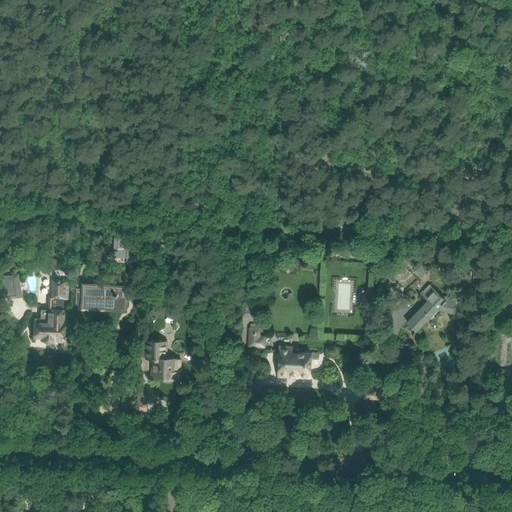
[(139,257),(139,239),(119,238),(118,250),(119,250),(119,247),(128,248),(127,261),(128,261),(128,256),(138,257),(139,257)]
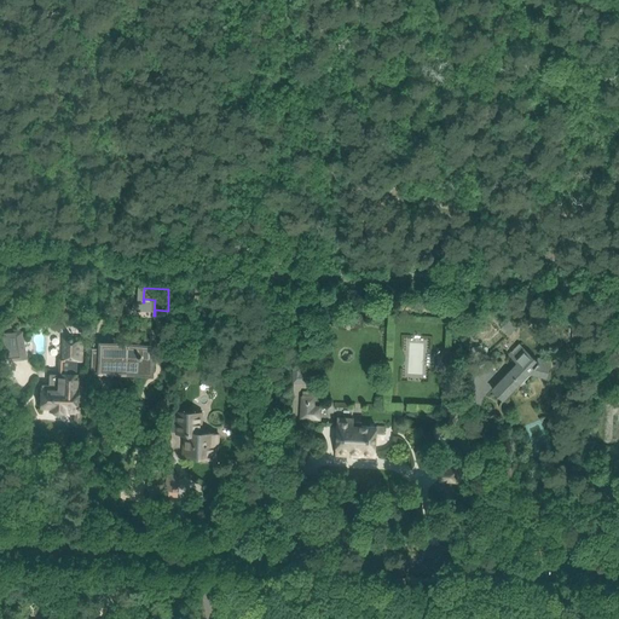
[(510,319),(505,323),(502,328),(509,335),(518,328),(510,319)]
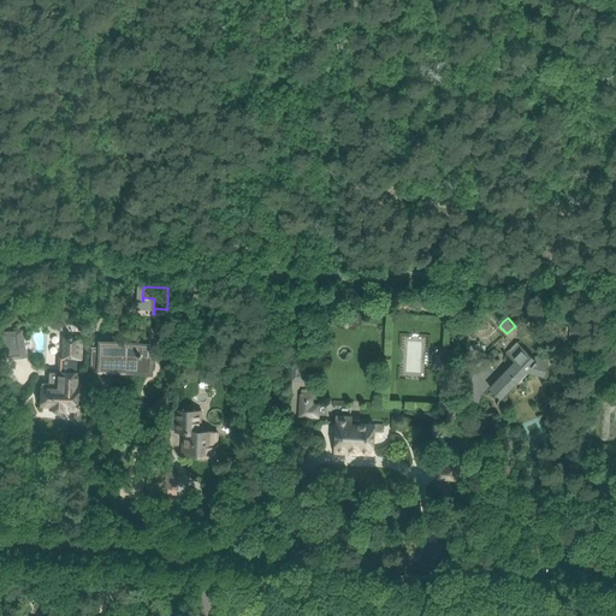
[(570,327),(569,337),(580,337),(580,327),(570,327)]
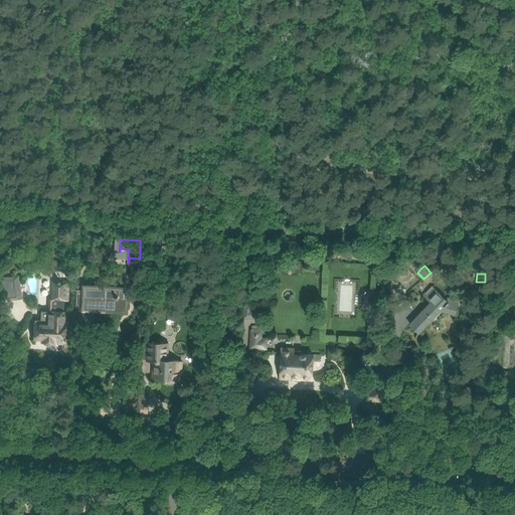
[(18,276),(12,277),(15,297),(16,299),(22,299),(18,276)]
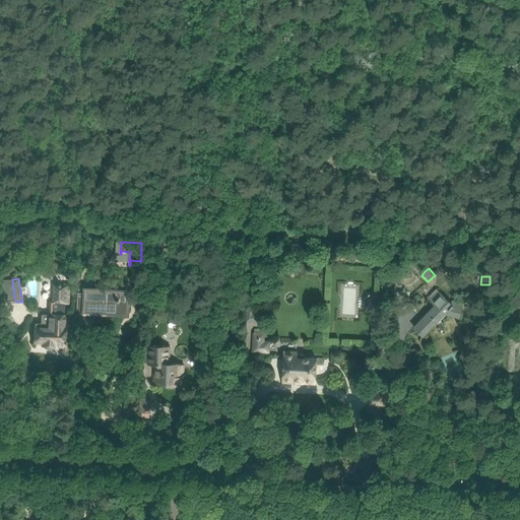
[(35,327),(34,342),(43,343),(43,346),(55,346),(55,343),(62,343),(64,344),(64,342),(66,304),(69,304),(70,283),(52,282),(52,300),(49,300),(49,314),(44,314),(40,314),(40,323),(35,323),(35,327)]
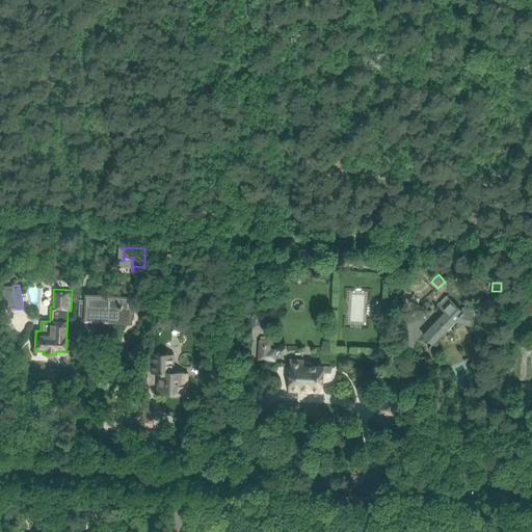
[(454,321),(455,321),(471,325),(474,310),(458,307),(446,295),(436,306),(444,313),(423,335),(432,344),(454,321)]
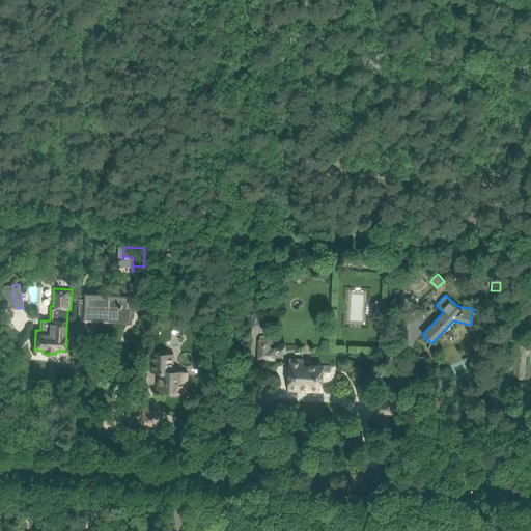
[(86,316),(120,318),(120,308),(122,309),(122,305),(120,305),(121,298),(87,296),(86,301),(79,301),(79,312),(86,312),(86,316)]
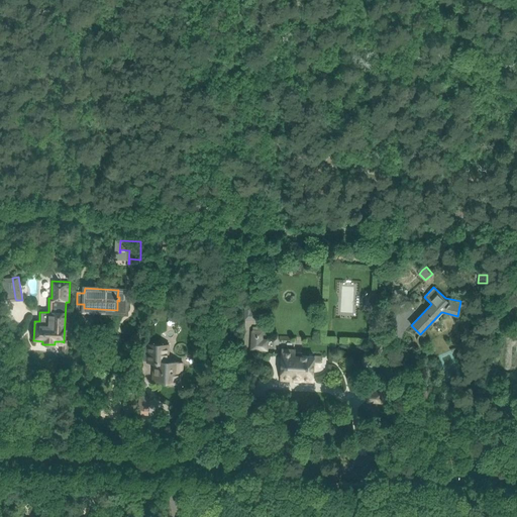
[(366,309),(379,310),(379,293),(367,293),(366,309)]
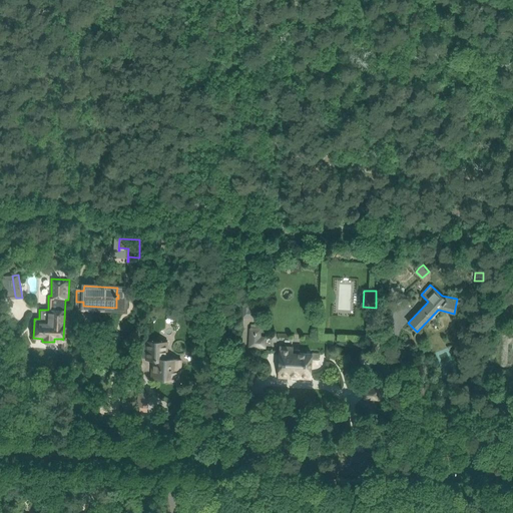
[(261,325),(250,325),(249,329),(248,348),(266,349),(267,337),(261,337),(261,329),(261,328),(261,325)]
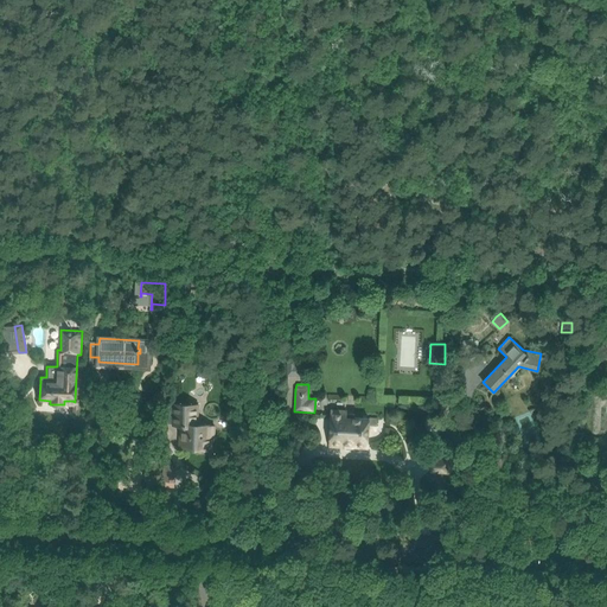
[(451,402),(440,402),(440,415),(451,415),(451,402)]
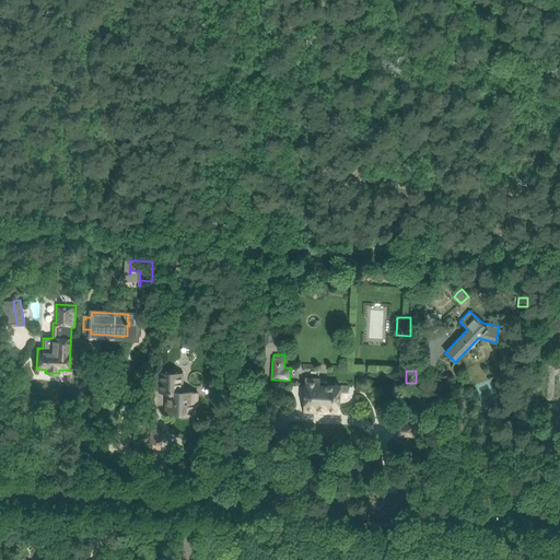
[(166,412),(194,413),(194,404),(197,404),(197,394),(182,393),(183,375),(161,373),(160,392),(167,393),(166,412)]
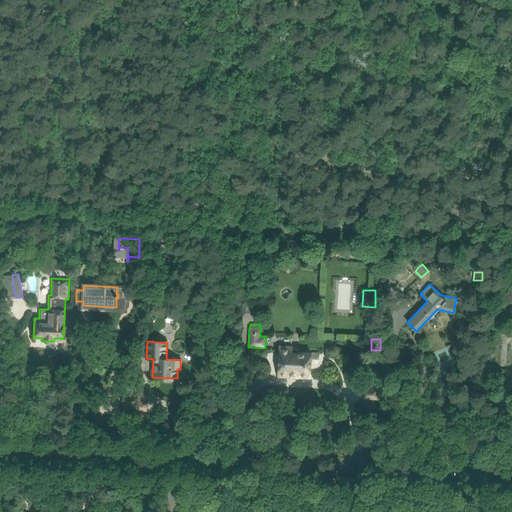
[(317,363),(318,354),(299,353),(299,350),(292,349),(292,347),(280,346),(279,354),(277,355),(277,358),(279,359),(279,363),(277,364),(277,367),(278,368),(278,376),(291,377),(292,379),(296,379),(297,377),(310,378),(311,363),(317,363)]
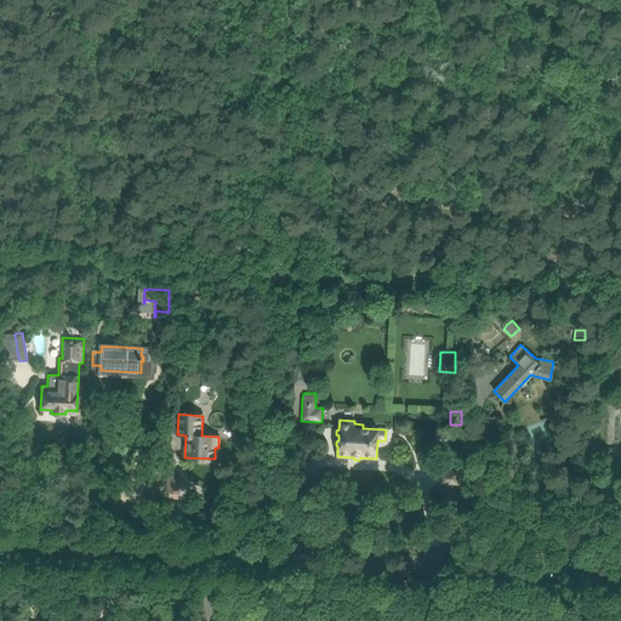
[(439,483),(457,484),(459,471),(439,469),(439,483)]
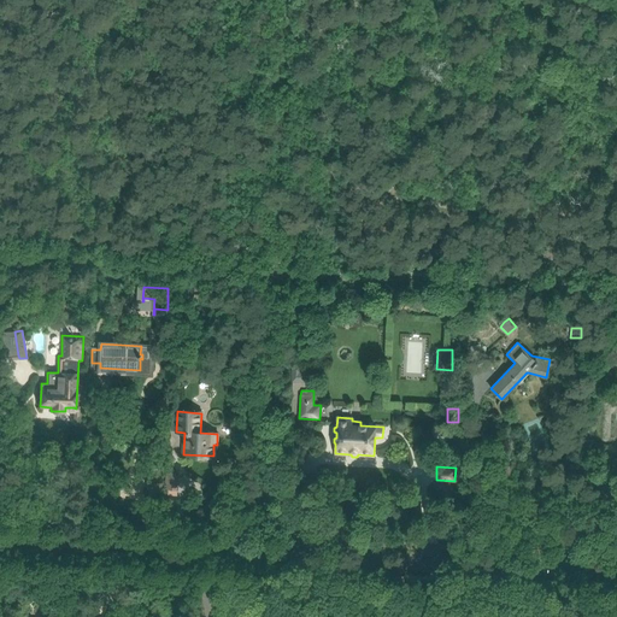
[(178,491),(180,474),(165,472),(164,489),(168,489),(177,491),(178,491)]
